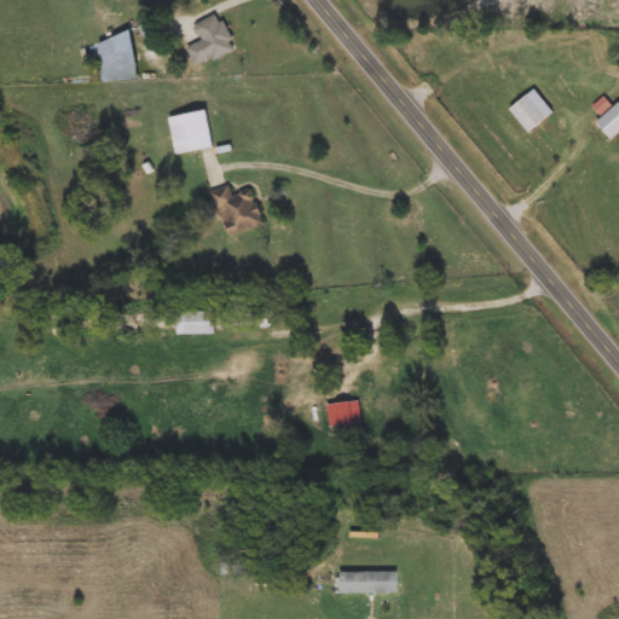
[(202,41),(195,27),(220,15),(237,48),(197,68),(187,48),(202,41)]
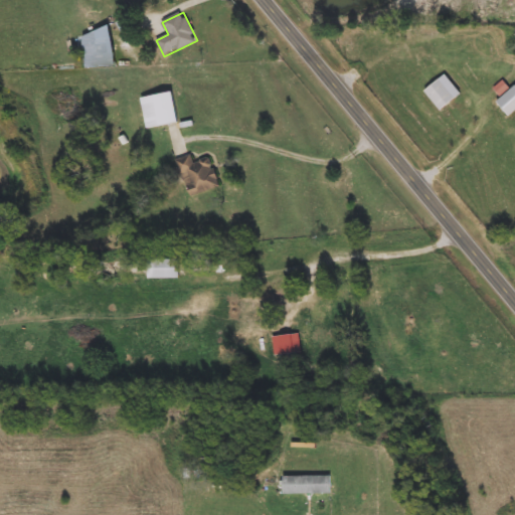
[(101,54),(116,52),(117,65),(87,68),(84,46),(100,45),(101,54)]
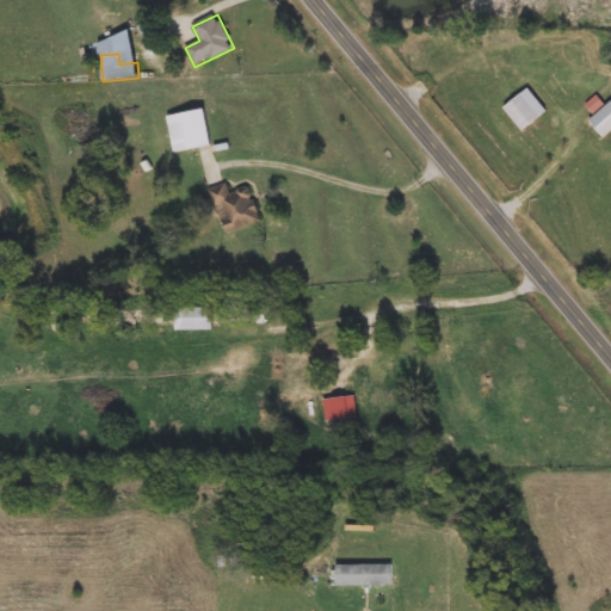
[(541,117),(524,131),(504,109),(520,94),(541,117)]
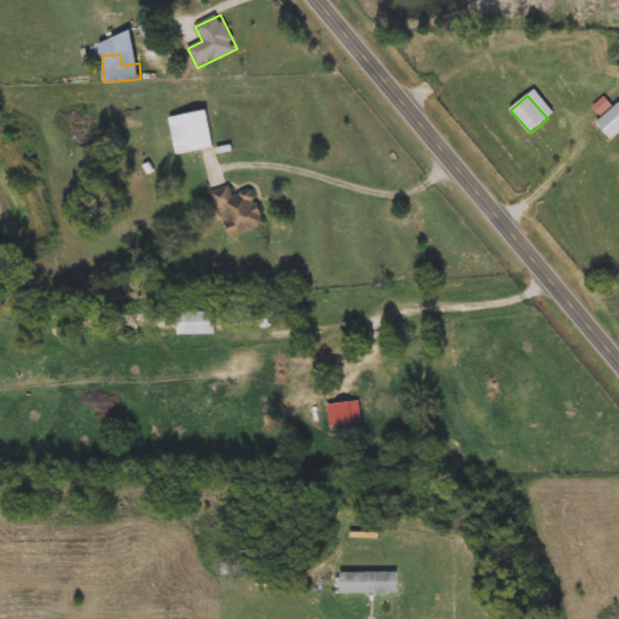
[(618,134),(613,140),(597,122),(618,103),(618,134)]
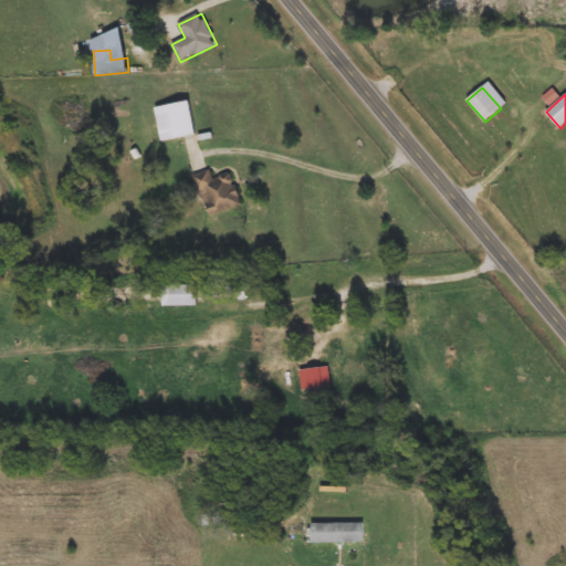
[(196,135),(161,140),(156,107),(190,102),(196,135)]
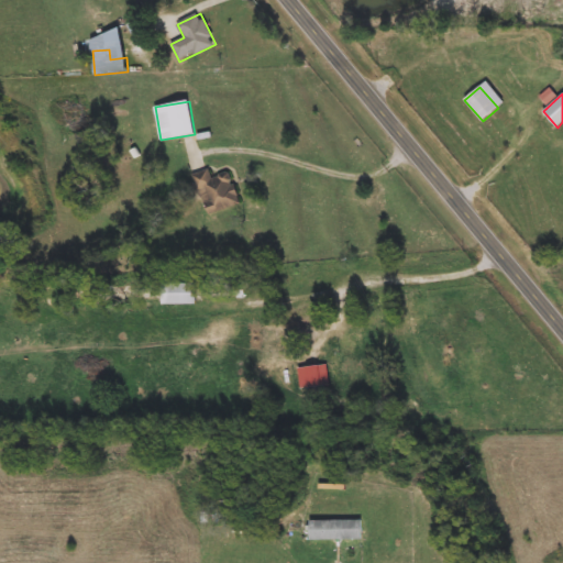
[(240,206),(207,214),(196,174),(209,172),(211,178),(232,173),(240,206)]
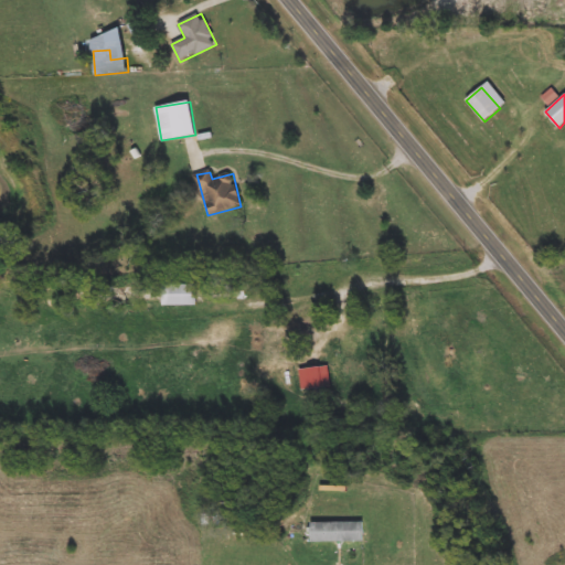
[(311,523),(362,523),(362,542),(311,542),(311,523)]
